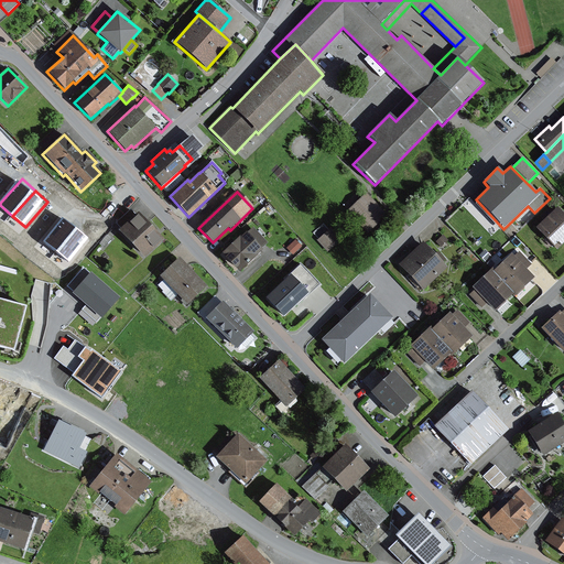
[(366,193),(346,212),(367,234),(387,216),(366,193)]
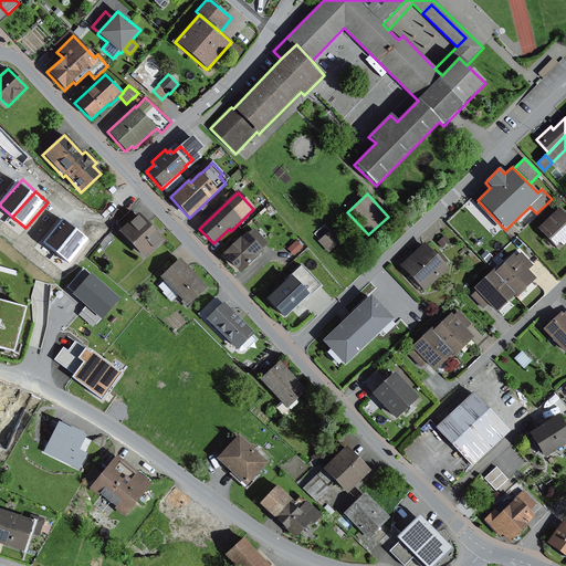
[(565,216),(559,209),(537,229),(558,252),(565,244),(565,216)]
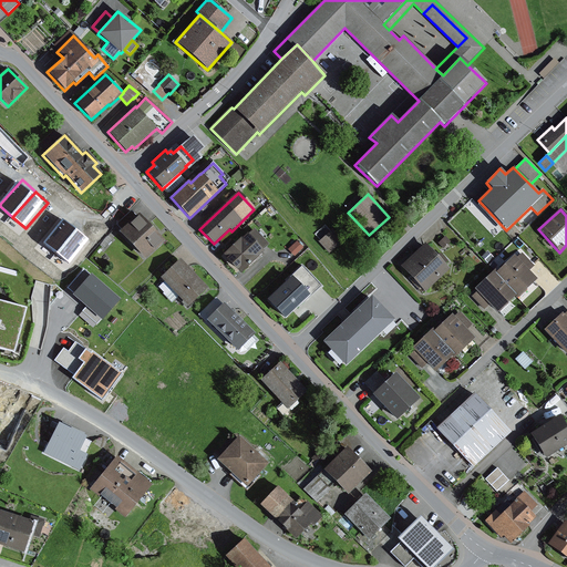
[(121,230),(119,233),(144,260),(164,241),(138,215),(136,217),(131,210),(116,225),(121,230)]
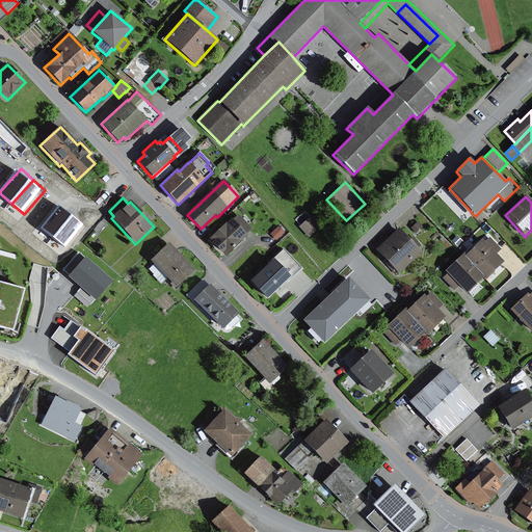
[(59,198),(37,222),(50,234),(72,210),(59,198)]
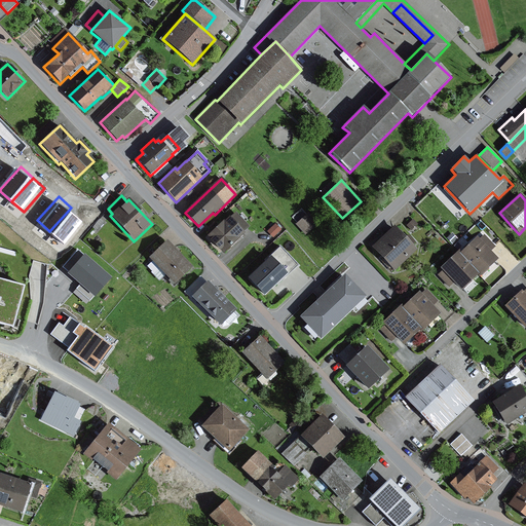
[(83,218),(71,208),(49,231),(62,241),(83,218)]
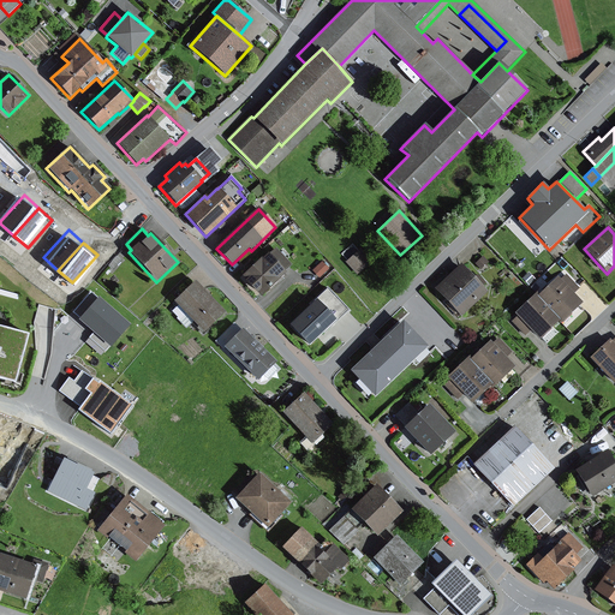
[(268,254),(242,278),(261,297),(285,274),(284,272),(292,264),(275,248),(269,255),(268,254)]
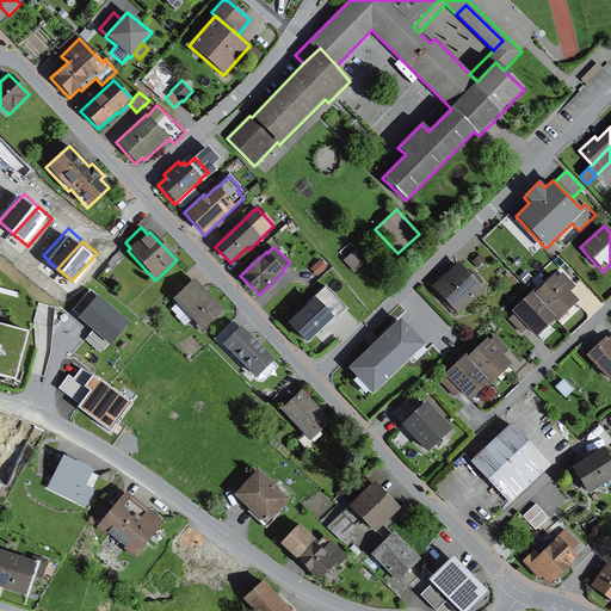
[(358,247),(343,260),(355,273),(369,260),(358,247)]
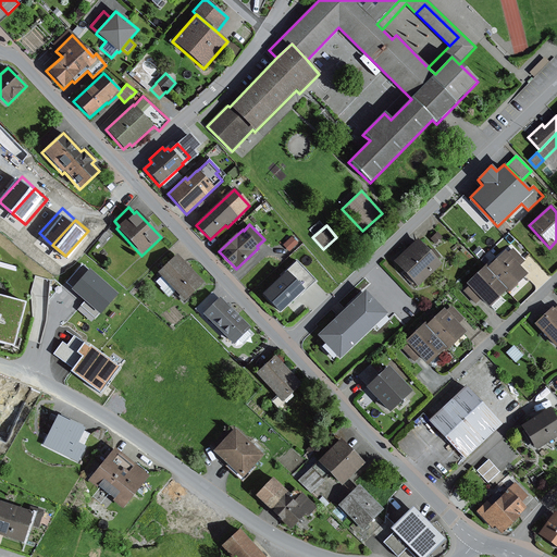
[(443,238),(437,233),(430,239),(435,245),(443,238)]
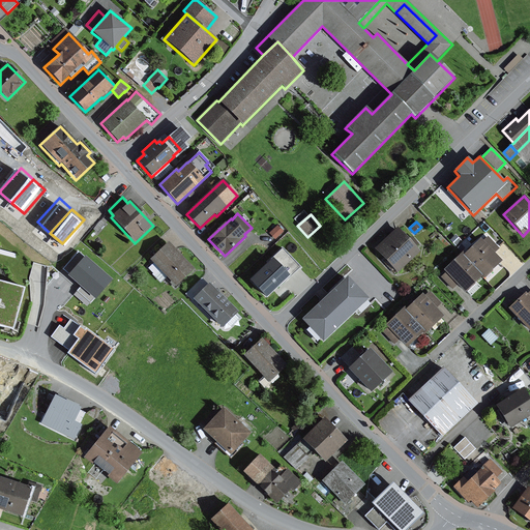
[(396,228),(375,249),(398,273),(420,252),(396,228)]
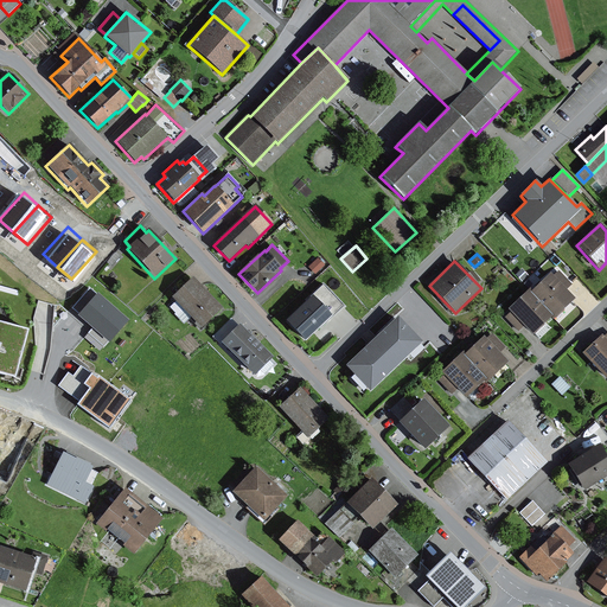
[(553,276),(550,273),(531,291),(530,293),(553,317),(551,319),(553,321),(561,313),(572,302),(575,300),(567,291),(572,285),(558,272),(553,276)]
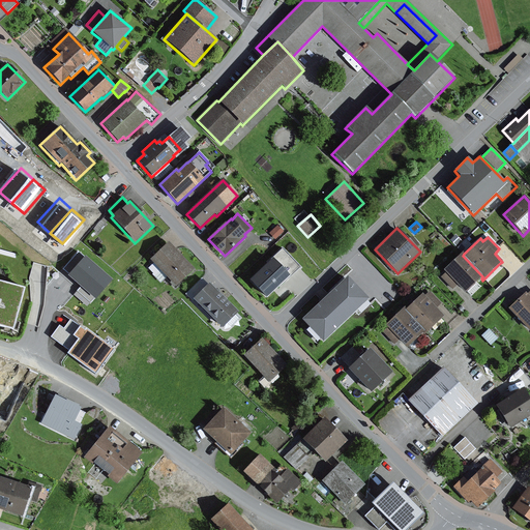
[(168,242),(149,261),(176,288),(195,270),(168,242)]
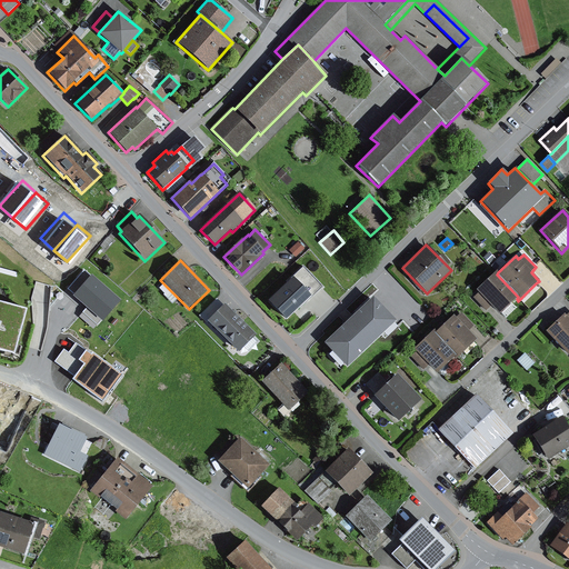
[(303,267),(292,278),(309,297),(311,298),(322,288),(303,267)]
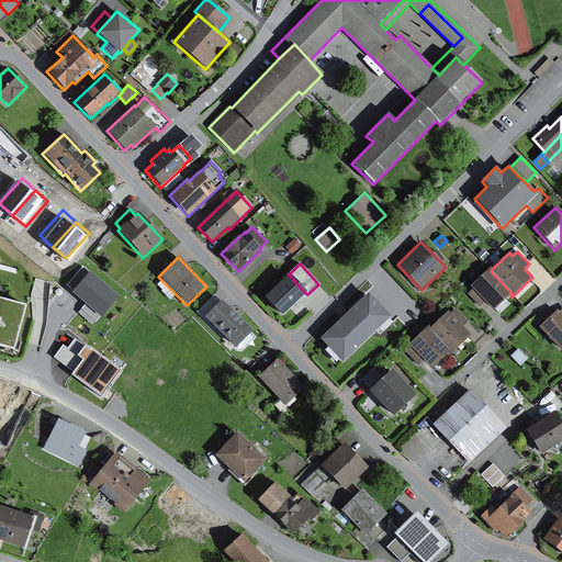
[(89,272),(82,268),(66,285),(74,292),(71,293),(86,305),(81,310),(96,322),(99,318),(100,319),(119,299),(89,272)]
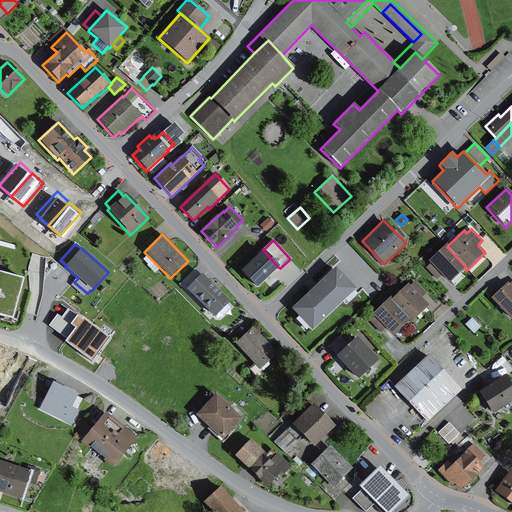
[(448,245),(447,244),(428,261),(431,263),(426,268),(437,280),(442,275),(449,283),(451,281),(460,273),(465,269),(466,267),(447,247),(448,245)]
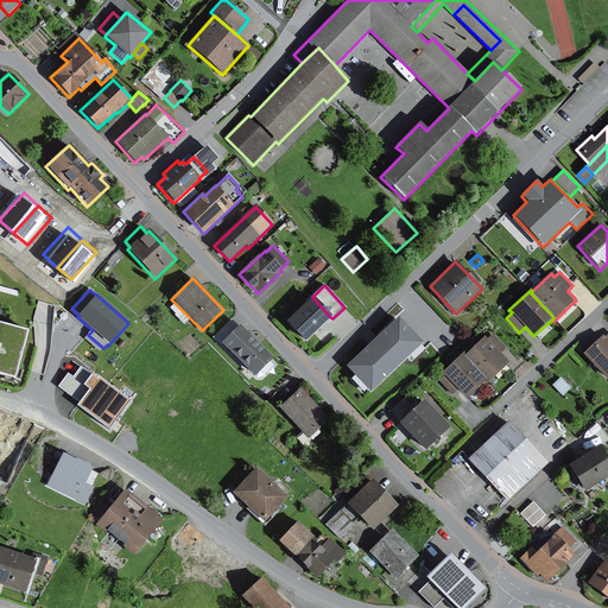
[(312,297),(285,322),(304,343),(330,317),(312,297)]
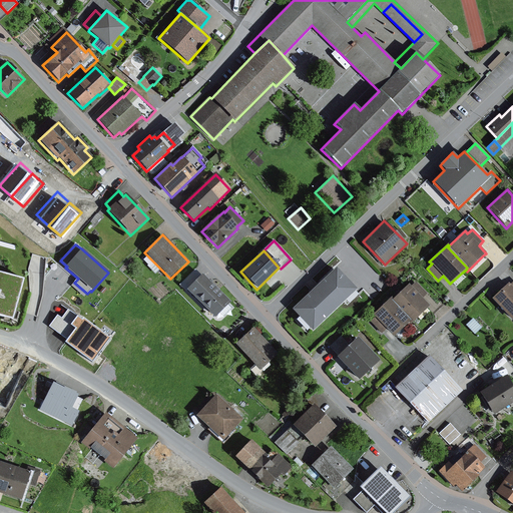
[(336,269),(292,311),(299,318),(309,329),(313,333),(345,303),(355,293),(357,292),(336,269)]
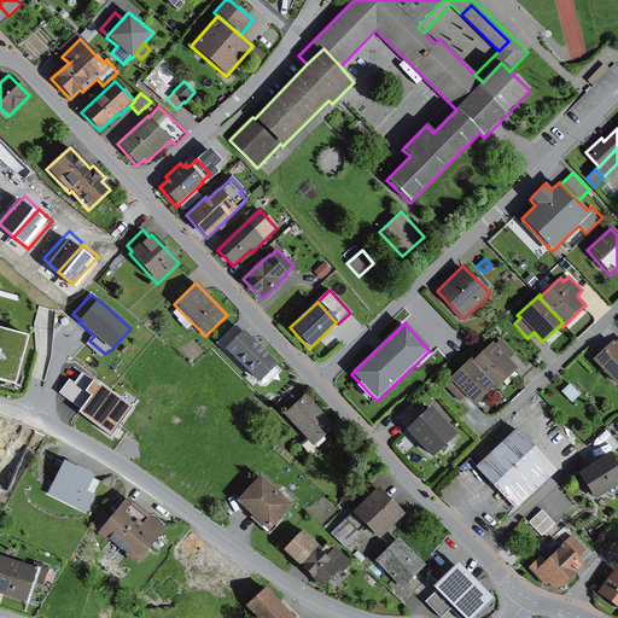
[(225,349),(242,332),(234,325),(216,343),(223,350),(225,349)]
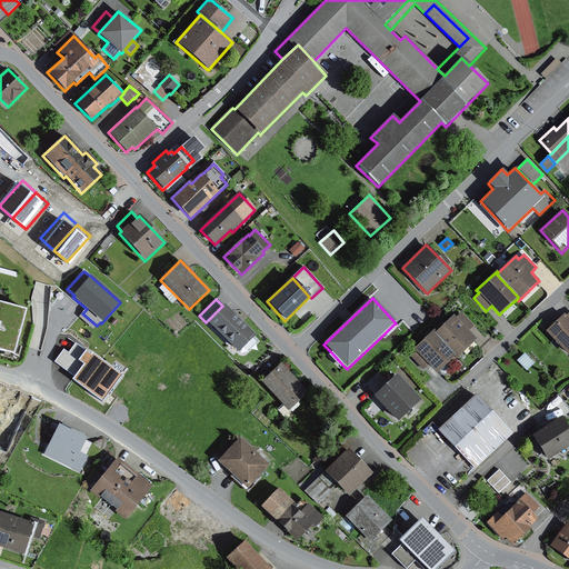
[(2,305),(0,303),(0,352),(12,356),(25,311),(2,305)]
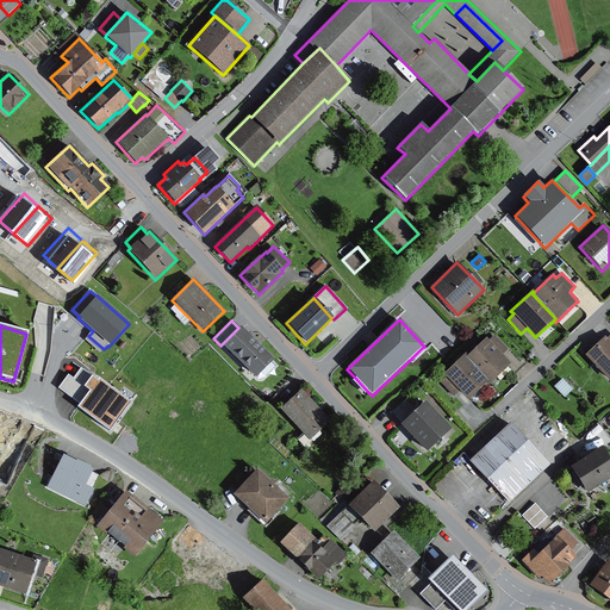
[(553,331),(548,325),(537,335),(542,341),(553,331)]
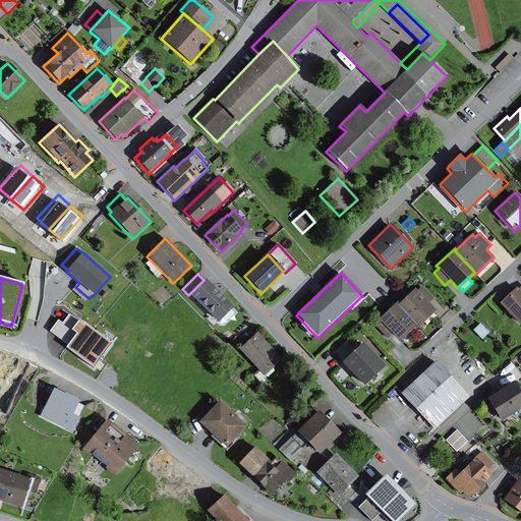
[(204,280),(189,294),(218,323),(223,319),(232,308),(234,307),(205,279),(204,280)]
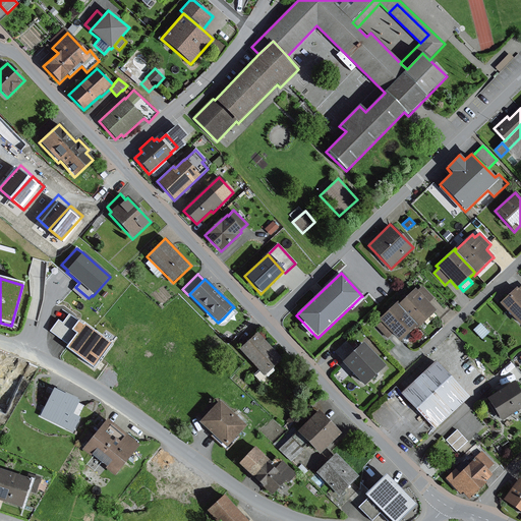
[(516,288),(499,303),(520,327),(520,325),(520,286),(518,289),(516,288)]
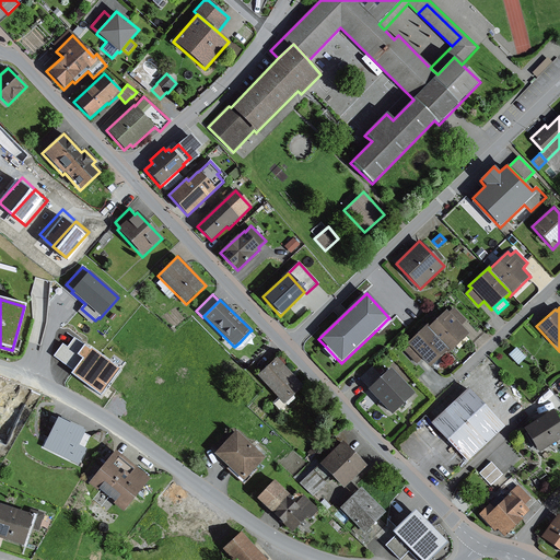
[(448,313),(446,310),(429,326),(427,328),(448,351),(446,352),(448,354),(456,347),(466,337),(469,335),(461,326),(466,322),(453,308),(448,313)]
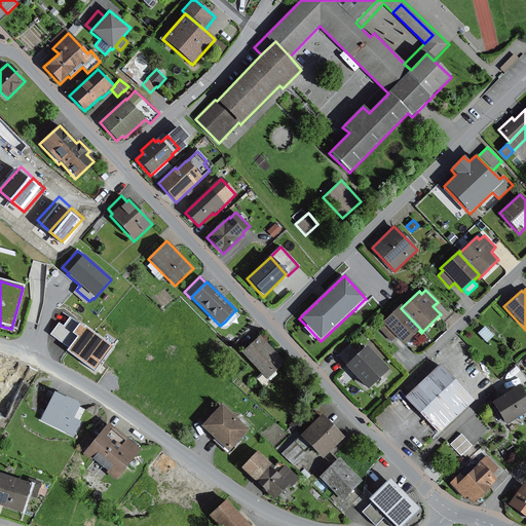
[(368,304),(364,300),(353,310),(357,314),(368,304)]
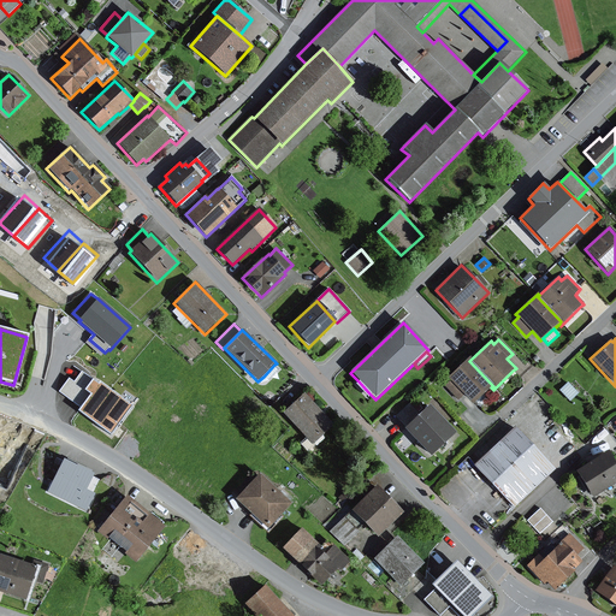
[(472,359),(469,357),(448,378),(450,381),(444,386),(457,401),(463,396),(473,404),(474,403),(485,394),(491,388),(493,386),(469,361),(472,359)]
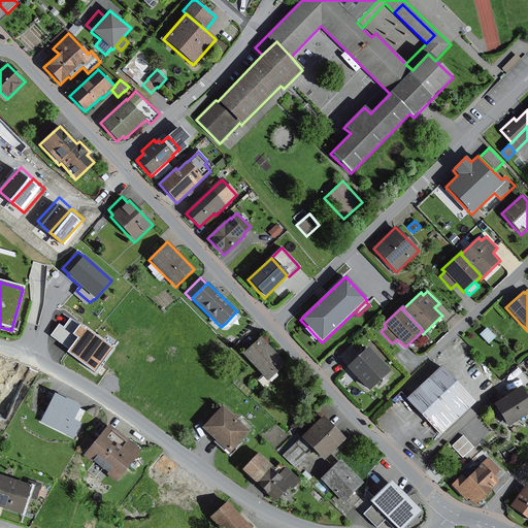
[(239,317),(235,312),(226,323),(229,326),(239,317)]
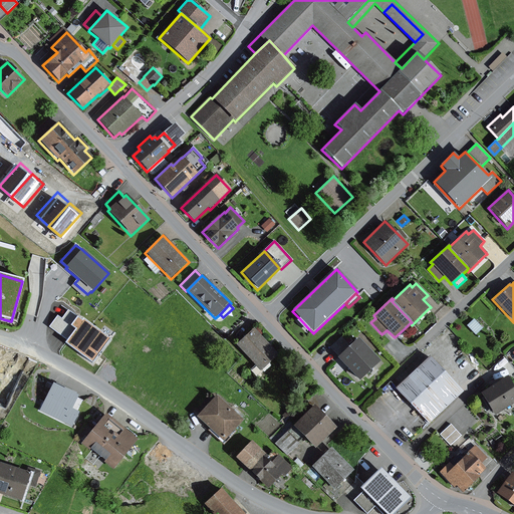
[(428,309),(419,318),(421,321),(430,312),(428,309)]
